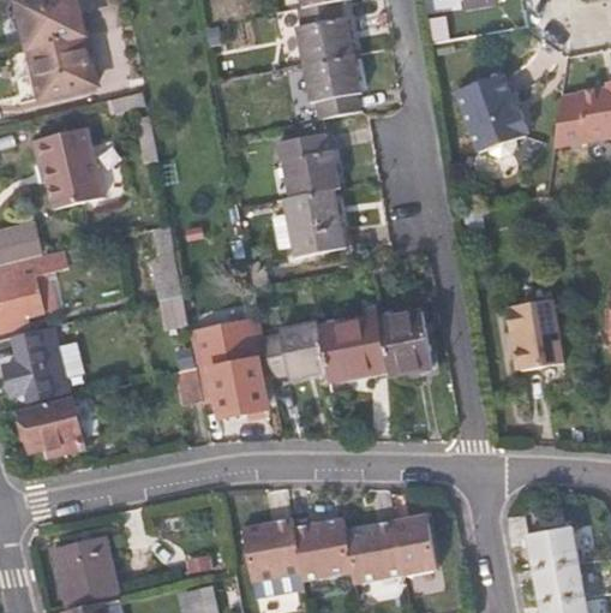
[(83,36),(73,0),(35,0),(15,5),(24,49),(83,36)]
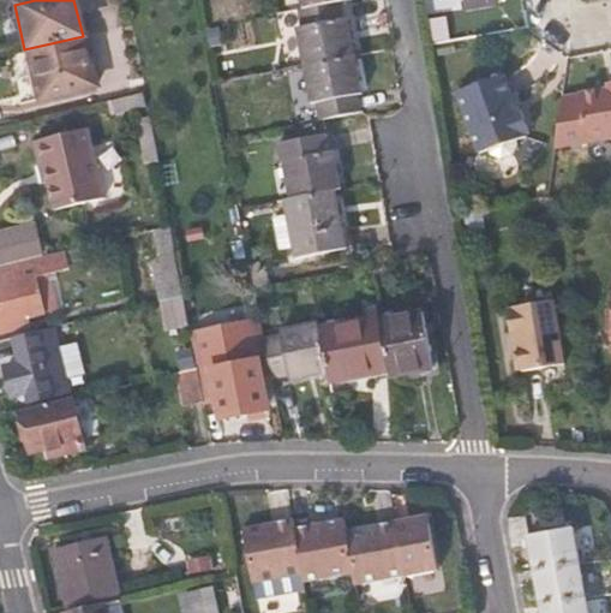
[(461,0),(463,11),(489,6),(487,0),(461,0)]
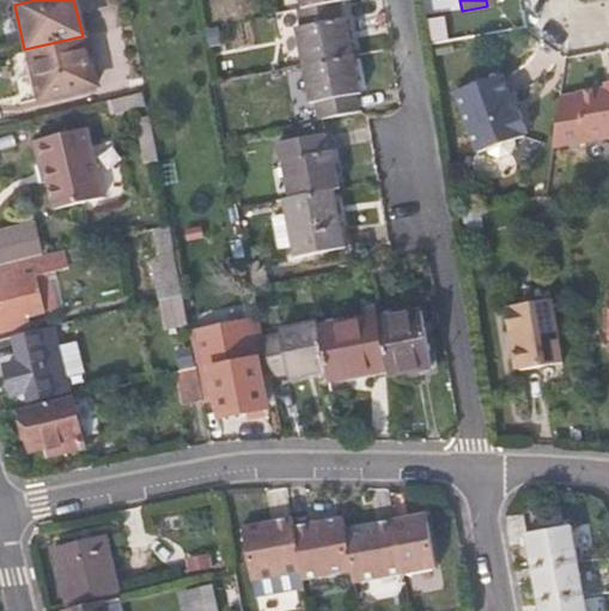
[(359,94),(345,18),(341,19),(338,1),(299,8),(297,8),(299,26),(297,26),(310,102),(315,101),(318,120),(358,112),(354,94),(359,94)]
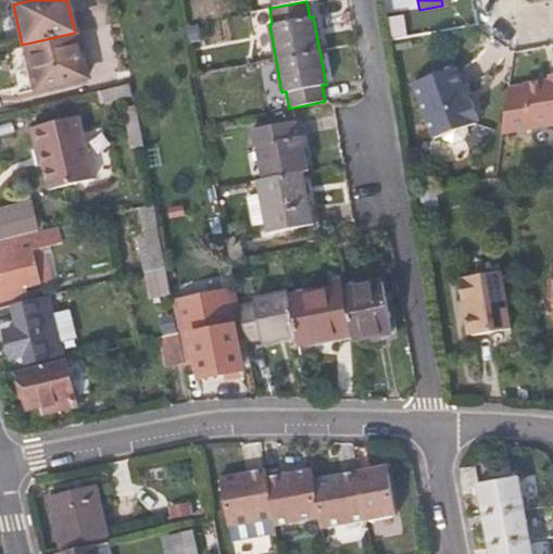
[(86,77),(75,33),(22,45),(34,90),(86,77)]
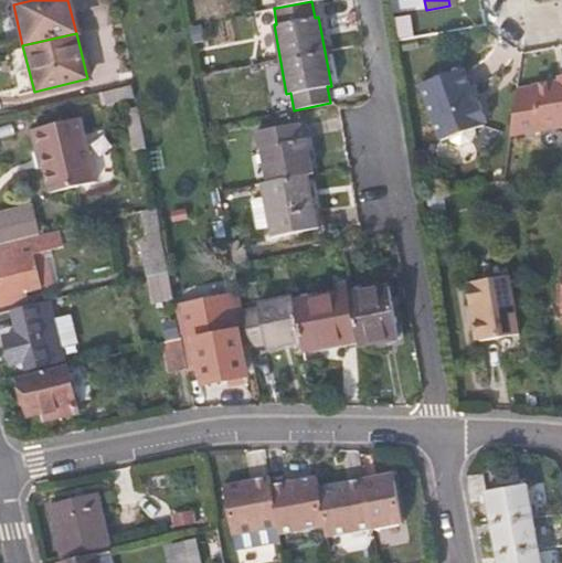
[(484,121),(473,88),(466,91),(459,70),(416,84),(437,141),(445,138),(448,146),(453,147),(459,147),(466,145),(469,140),(473,135),(472,130),(479,127),(478,124),(484,121)]
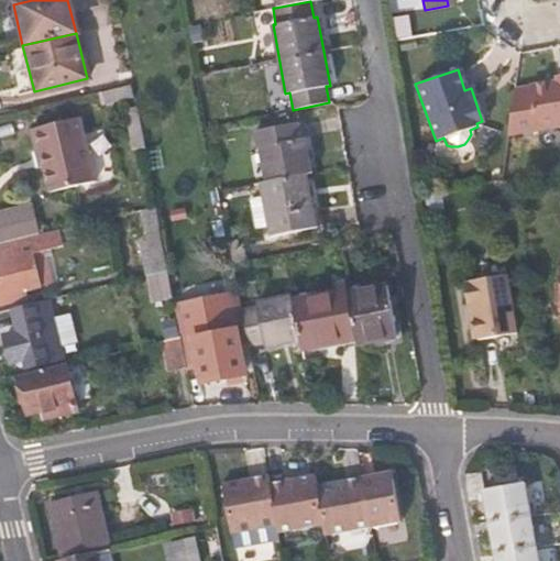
[(559,127),(559,76),(555,77),(556,83),(513,88),(506,135),(559,127)]
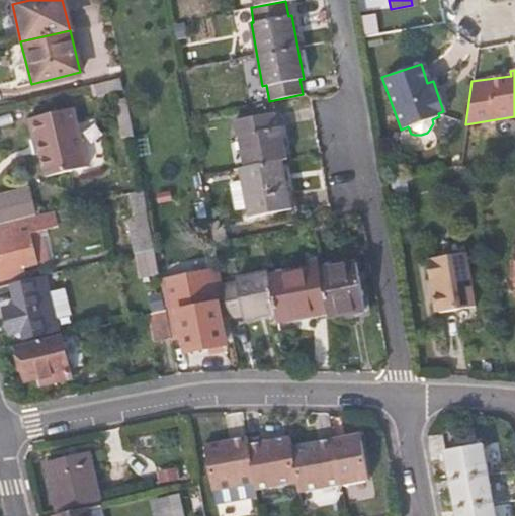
[(123,91),(120,76),(90,83),(93,97),(123,91)]
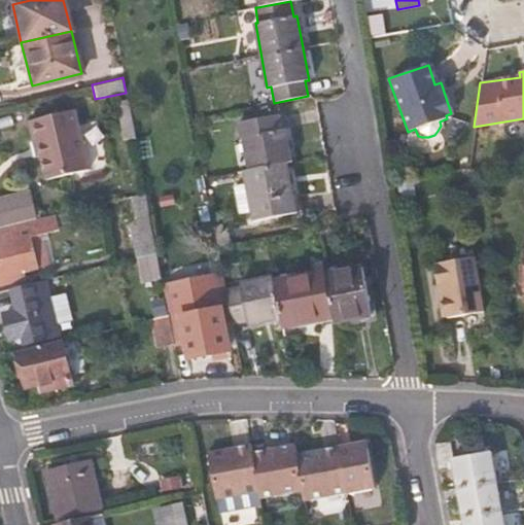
[(137,151),(128,104),(117,106),(126,153),(137,151)]
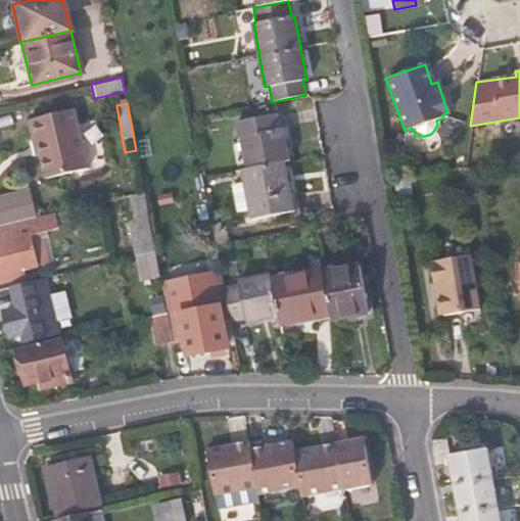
[(28,120),(33,141),(37,154),(40,153),(46,179),(88,168),(74,108),(28,120)]
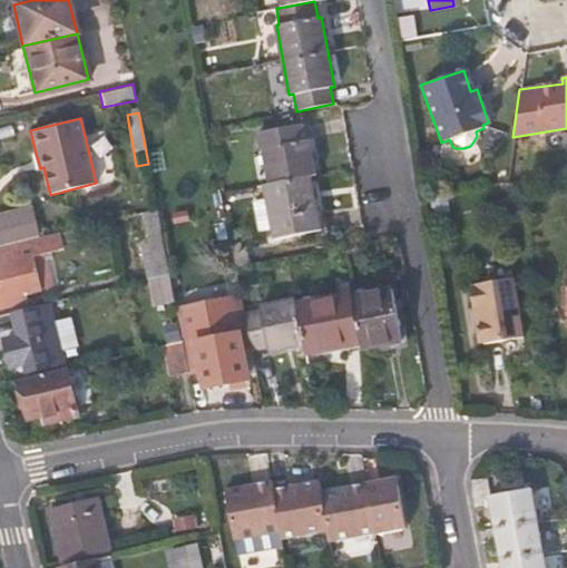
[(319,231),(309,176),(314,175),(308,140),(303,142),(300,126),(264,133),(266,147),(262,148),(269,184),(263,185),(273,238),(319,231)]
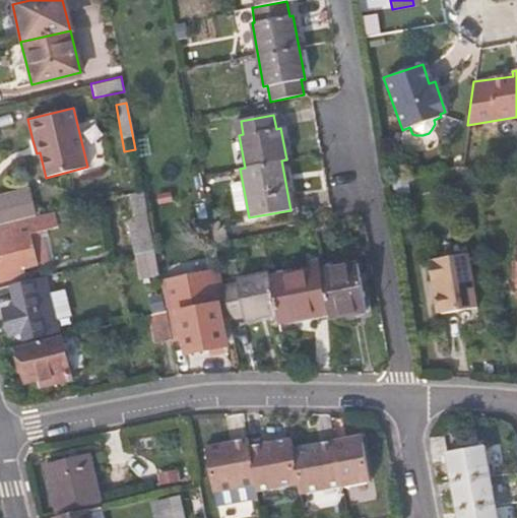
[(153,250),(142,192),(128,195),(133,220),(127,222),(133,254),(153,250)]
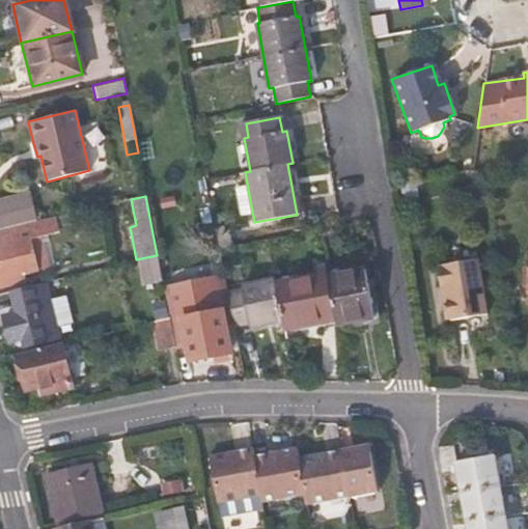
[(19,225),(16,210),(10,211),(0,213),(0,228),(14,226),(19,225)]
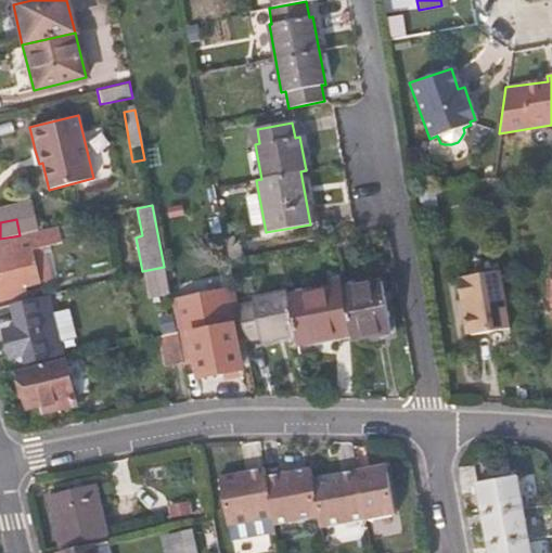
[(52,278),(45,246),(61,242),(58,227),(20,235),(14,236),(0,239),(0,269),(2,280),(0,280),(0,300),(26,294),(24,285),(52,278)]
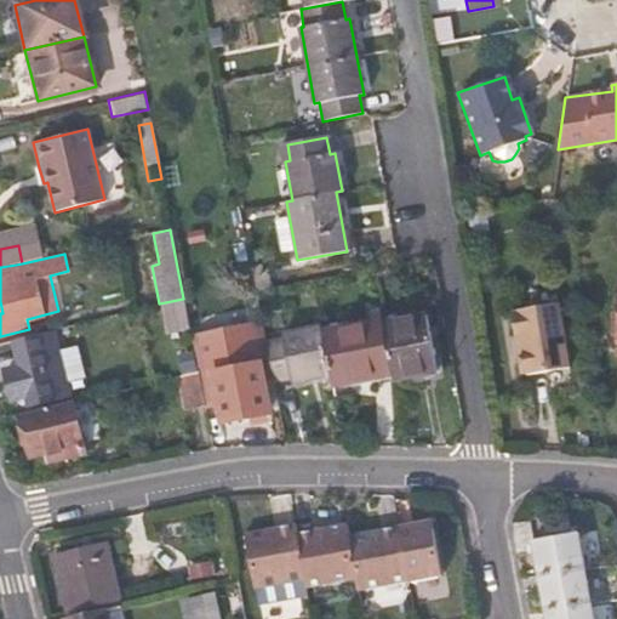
[(570,369),(565,341),(558,305),(515,311),(515,314),(510,314),(514,336),(519,338),(520,350),(516,356),(519,370),(527,374),(527,376),(570,369)]
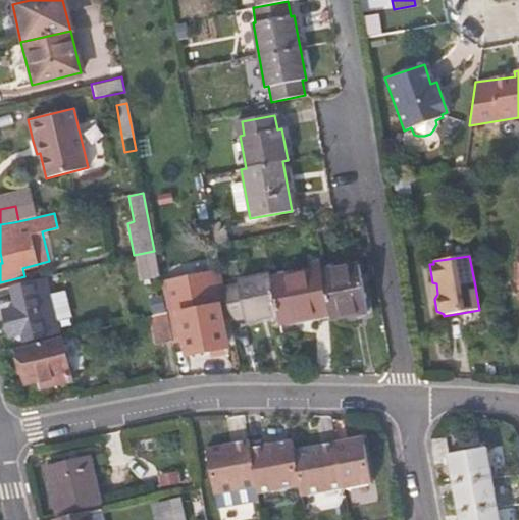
[(367,312),(357,264),(320,271),(319,267),(270,277),(269,273),(236,280),(237,283),(222,286),(229,321),(244,319),(244,321),(277,316),(278,325),(327,316),(328,320),(367,312)]
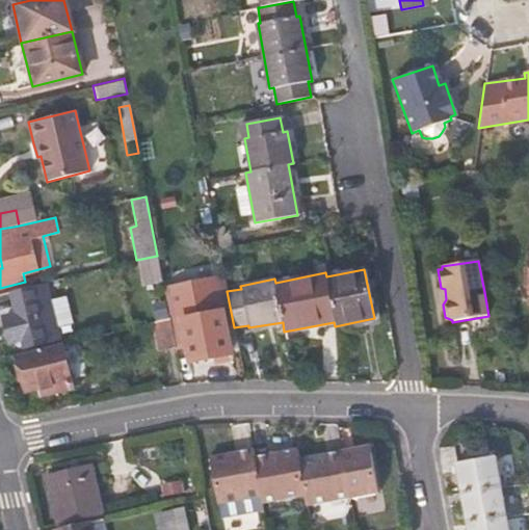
[(57,338),(47,298),(44,284),(11,292),(17,313),(2,316),(9,343),(24,339),(26,346),(57,338)]
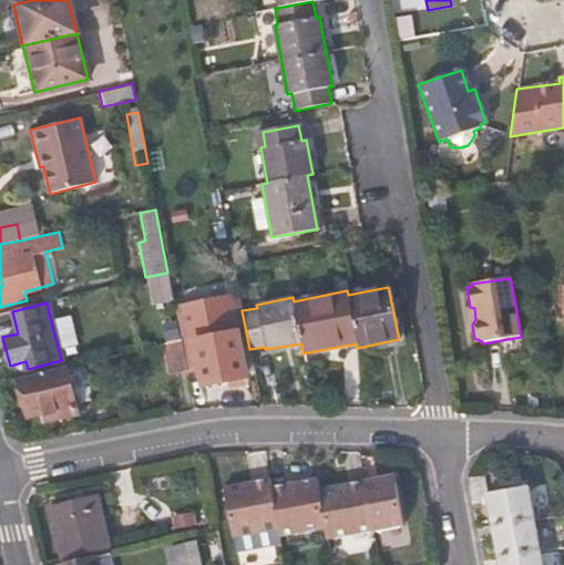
[(253,368),(249,351),(242,352),(238,339),(219,342),(218,338),(181,345),(185,367),(190,388),(247,376),(245,369),(253,368)]
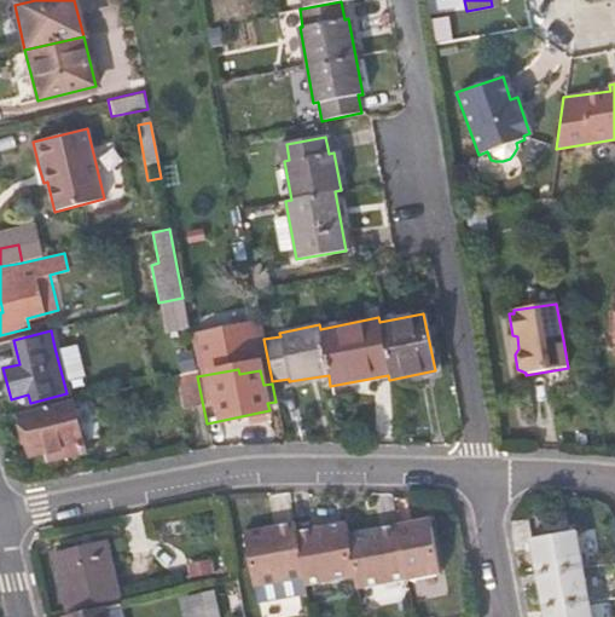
[(202,401),(197,376),(196,370),(180,375),(186,404),(202,401)]
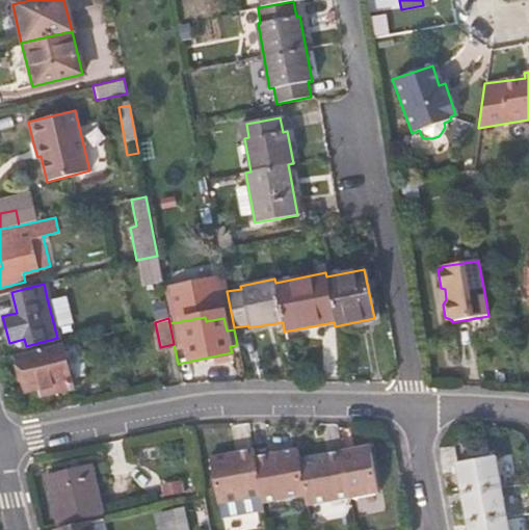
[(83,375),(76,341),(61,345),(18,355),(26,392),(40,389),(41,395),(71,388),(69,378),(83,375)]
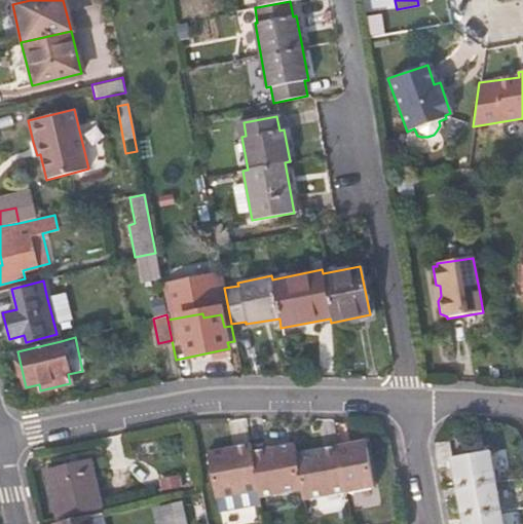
[(381,484),(373,438),(332,445),(341,493),(381,484)]
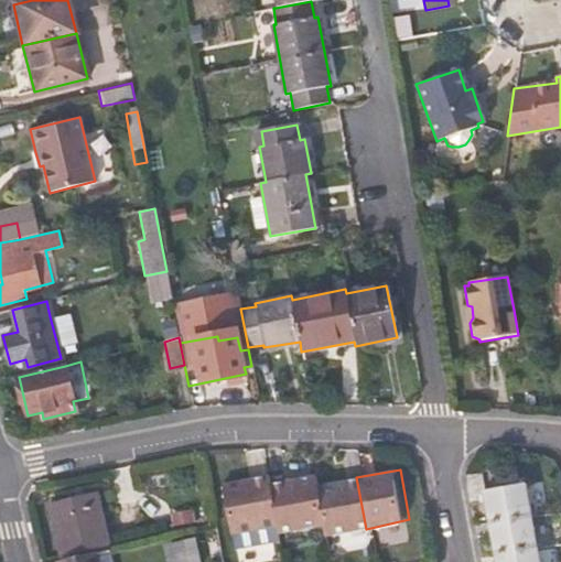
[(322,527),(314,484),(312,475),(268,483),(276,526),(278,536),(322,527)]
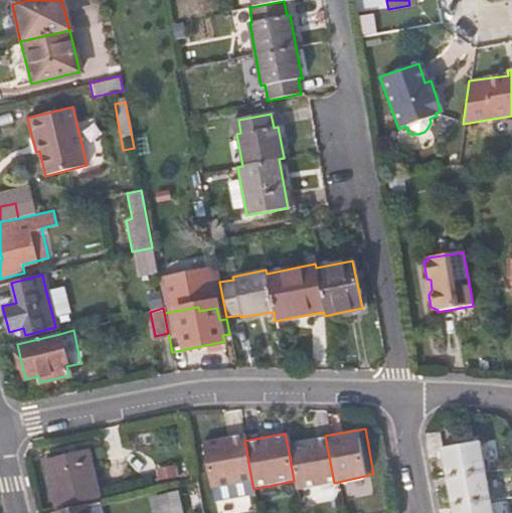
[(251,480),(244,441),(243,435),(202,443),(211,488),(251,480)]
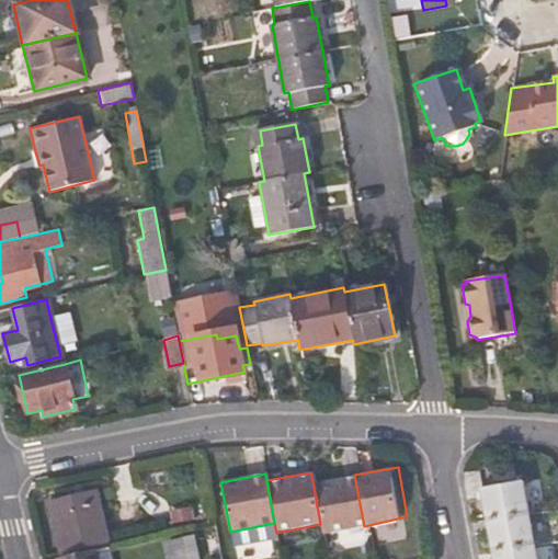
[(364,526),(354,475),(312,481),(320,524),(321,533),(364,526)]
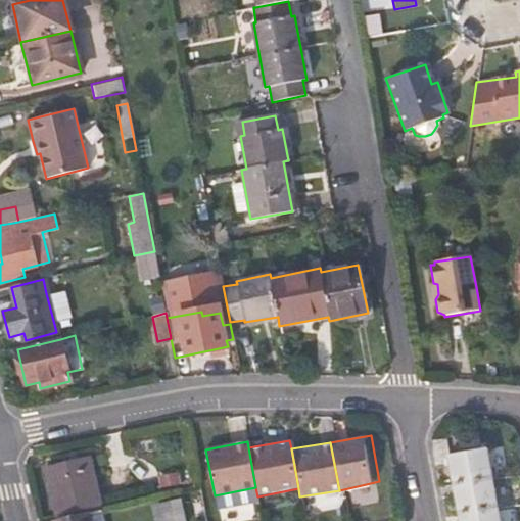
[(490,479),(485,448),(448,456),(454,486),(490,479)]
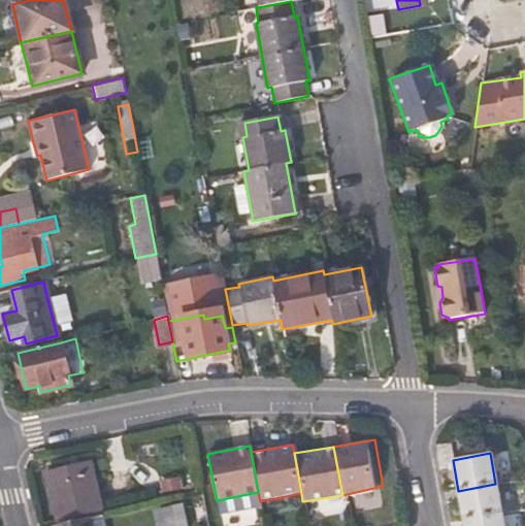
[(101,507),(90,456),(45,466),(57,517),(101,507)]
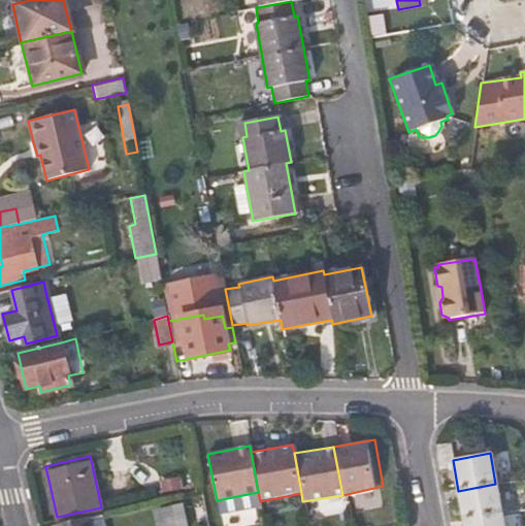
[(501,514),(495,484),(458,491),(464,522),(501,514)]
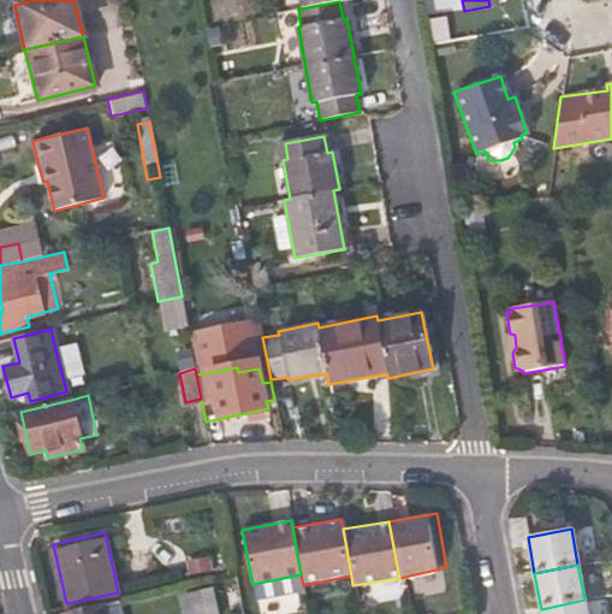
[(212,613),(207,592),(180,597),(185,613),(212,613)]
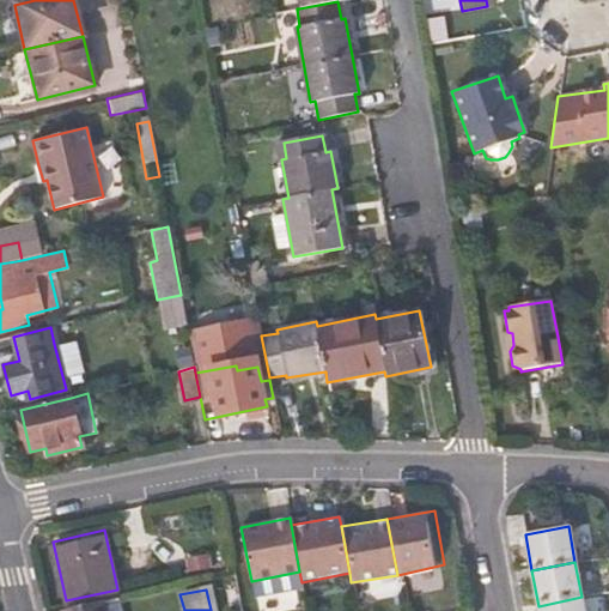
[(62,605),(64,610),(121,610),(117,593),(62,605)]
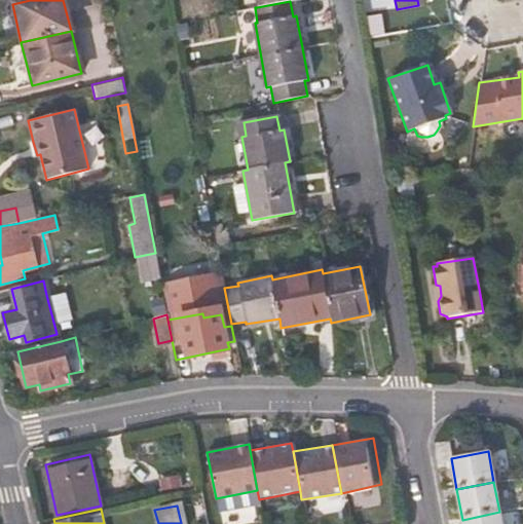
[(501,523),(499,512),(462,520),(462,523),(501,523)]
